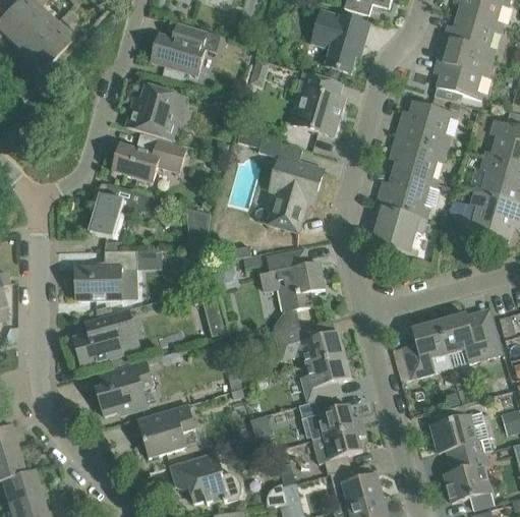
[(9,41),(42,6),(35,0),(16,0),(8,9),(0,17),(0,34),(1,33),(9,41)]
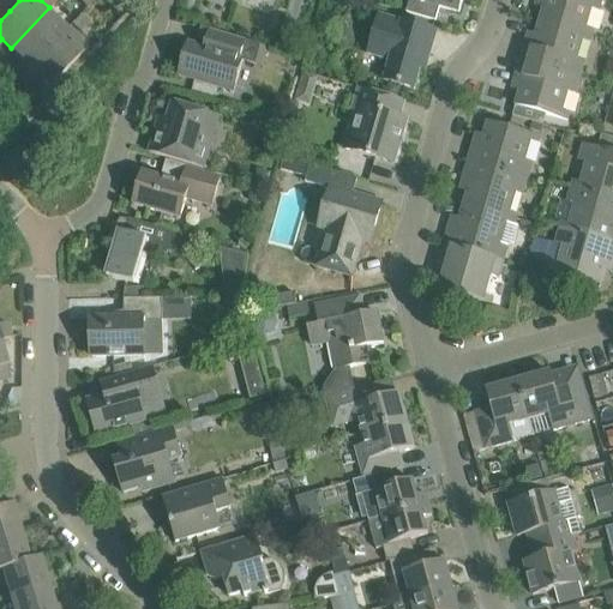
[(407,0),(406,8),(434,17),(438,4),(458,8),(460,0),(407,0)]
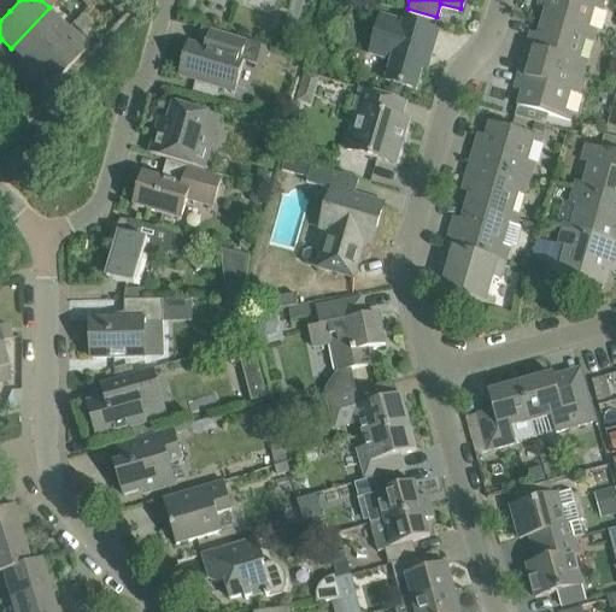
[(546,0),(541,17),(593,33),(596,27),(587,25),(593,5),(600,7),(603,0),(546,0)]
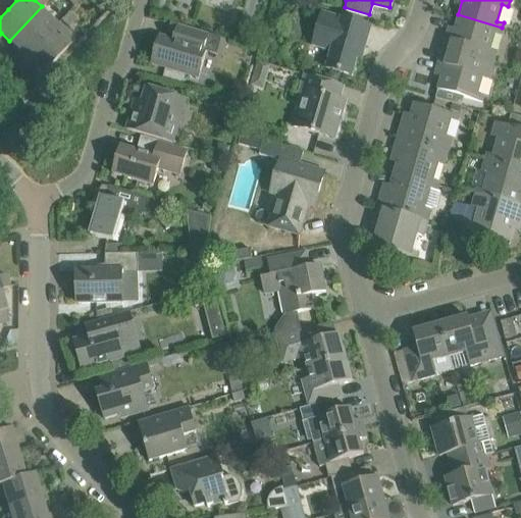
[(0,17),(8,9),(0,1),(0,17)]
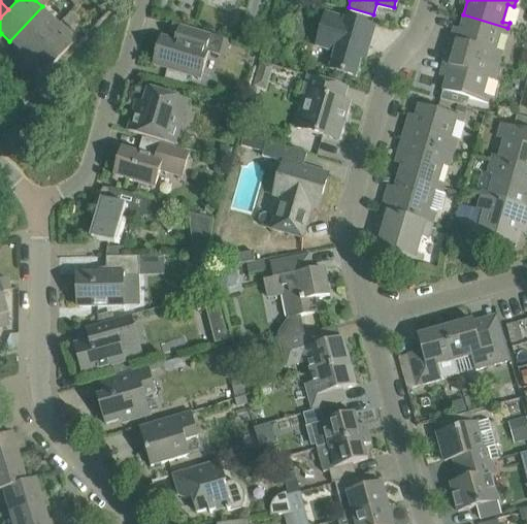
[(18,65),(58,22),(42,6),(9,41),(18,48),(9,58),(18,65)]
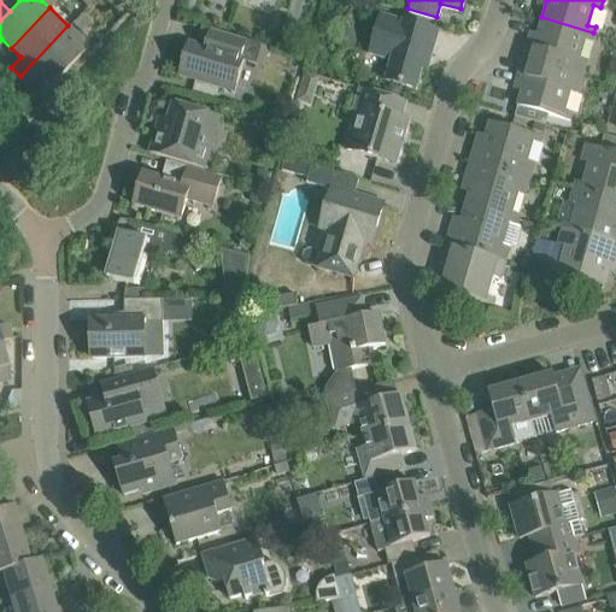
[(438,27),(415,21),(402,17),(380,11),(368,51),(389,57),(383,77),(416,86),(426,53),(430,54),(438,27)]
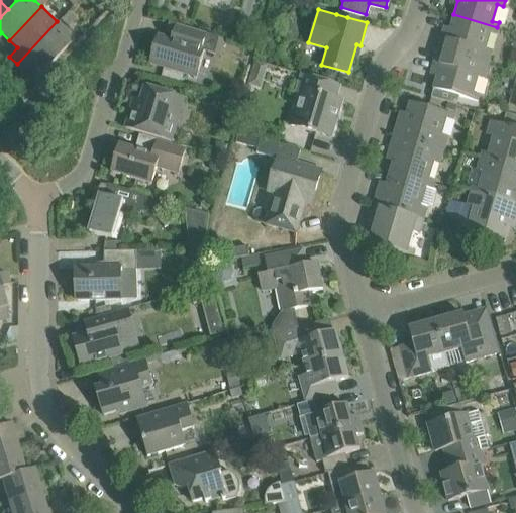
[(441,30),(436,47),(487,62),(491,48),(485,47),(490,30),(496,32),(497,27),(453,14),(448,32),(441,30)]
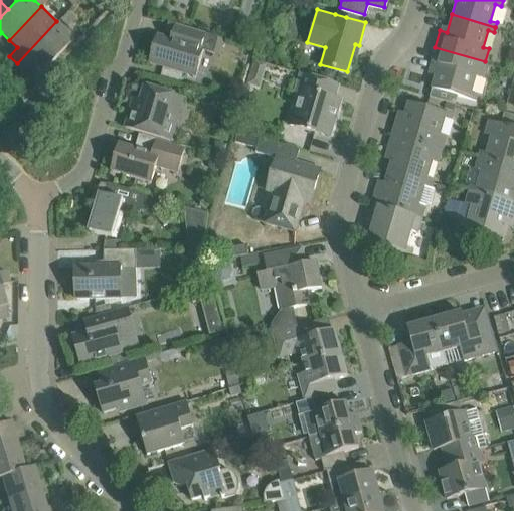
[(41,70),(72,36),(56,21),(17,63),(25,70),(33,62),(41,70)]
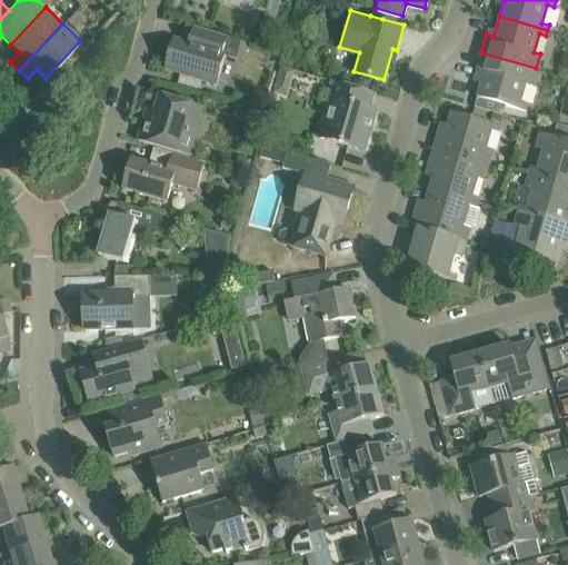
[(248,40),(240,38),(208,28),(203,46),(172,37),(165,67),(216,81),(223,52),(242,58),(248,40)]
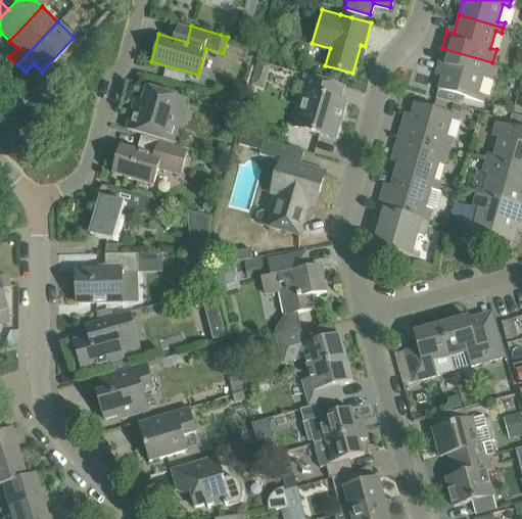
[(488,77),(492,62),(441,48),(436,66),(443,67),(438,86),(482,99),(484,93),(477,92),(482,75),(488,77)]
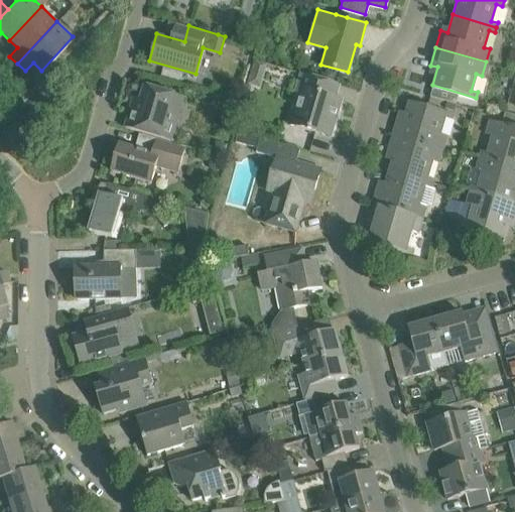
[(339,82),(323,78),(300,71),(294,91),(297,91),(288,122),(330,134),(340,97),(335,96),(339,82)]
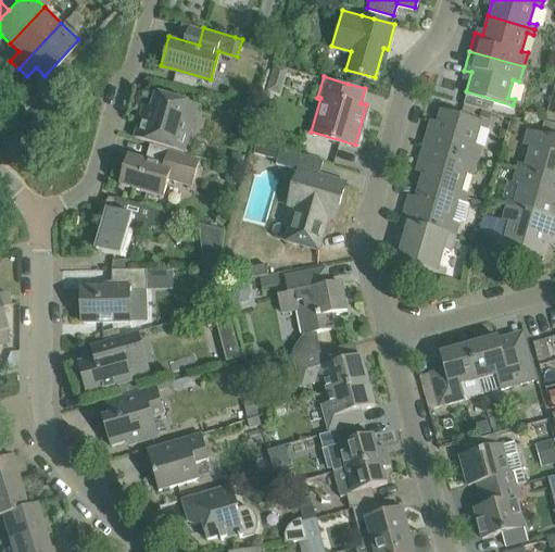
[(197,103),(175,97),(154,90),(147,116),(140,114),(134,135),(184,150),(197,103)]
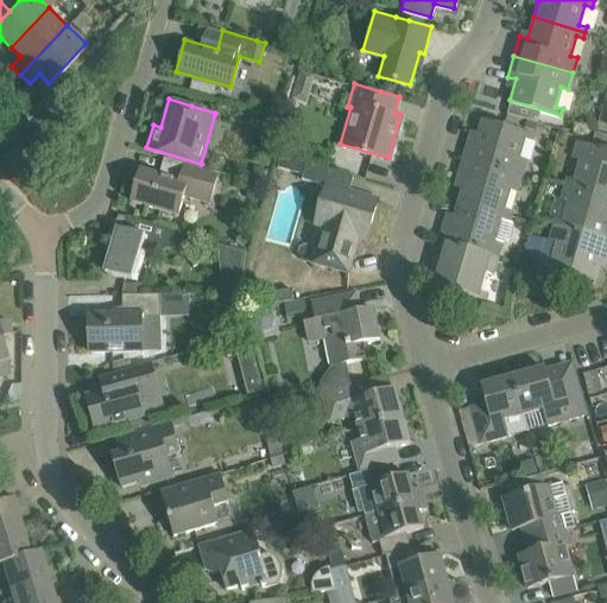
[(533,131),(504,122),(481,116),(475,137),(468,135),(462,156),(522,173),(525,157),(518,156),(524,135),(531,138),(533,131)]
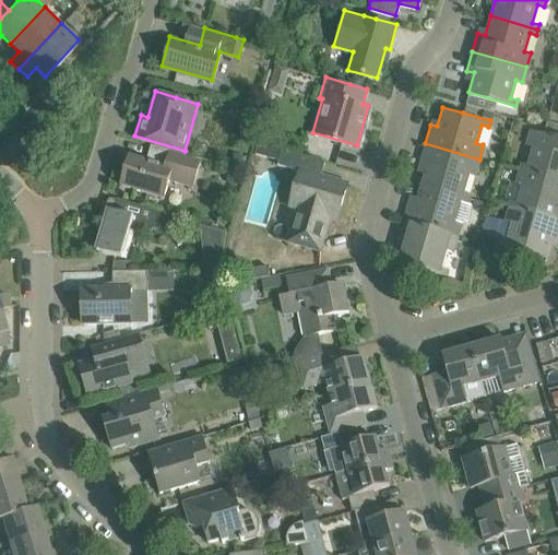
[(557,121),(546,119),(543,131),(530,128),(525,142),(533,144),(527,163),(526,167),(557,176),(557,121)]
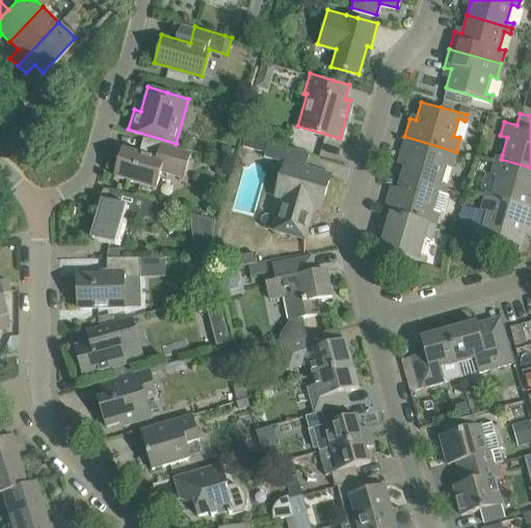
[(244,134),(241,142),(265,150),(264,154),(282,159),(286,144),(268,138),(267,140),(244,134)]
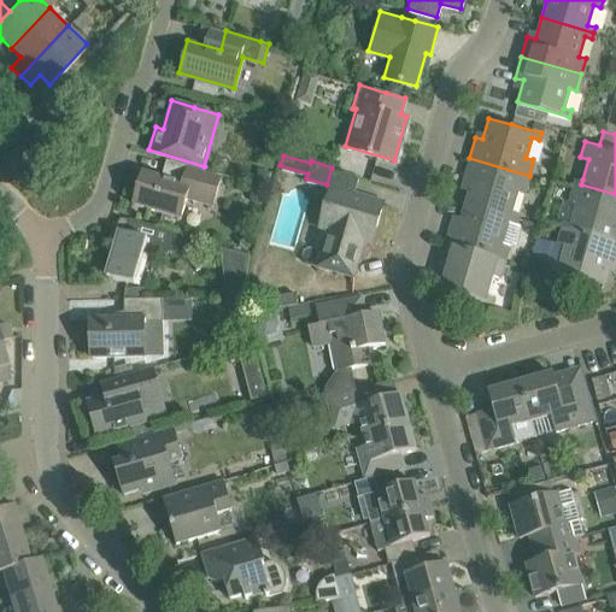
[(529,176),(469,158),(462,180),(470,182),(464,202),(516,218),(518,212),(510,210),(516,189),(524,192),(529,176)]
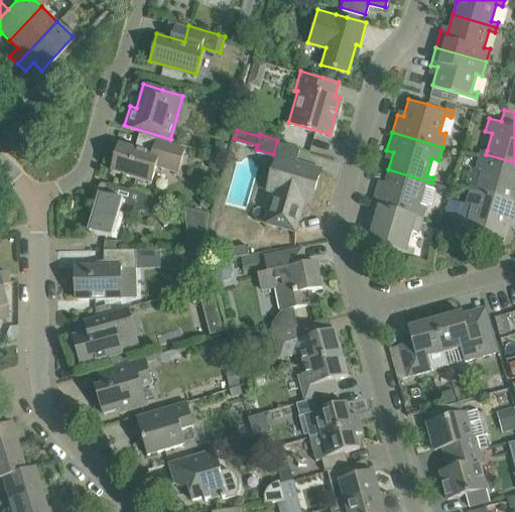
[(111,168),(130,174),(150,180),(155,163),(177,170),(184,146),(156,138),(152,151),(119,141),(111,168)]
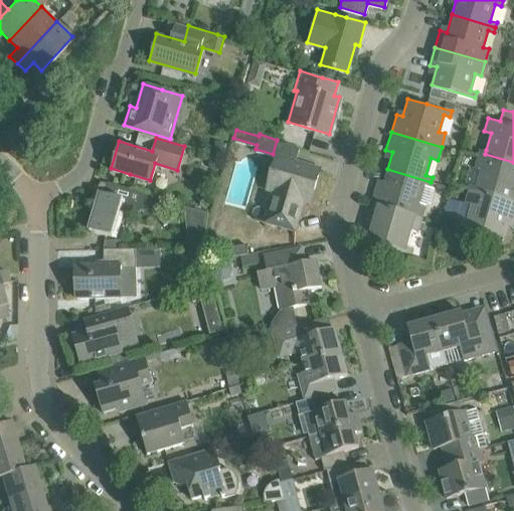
[(513,162),(485,154),(486,150),(479,148),(474,166),(481,168),(476,185),(475,189),(512,199),(513,192),(513,162)]
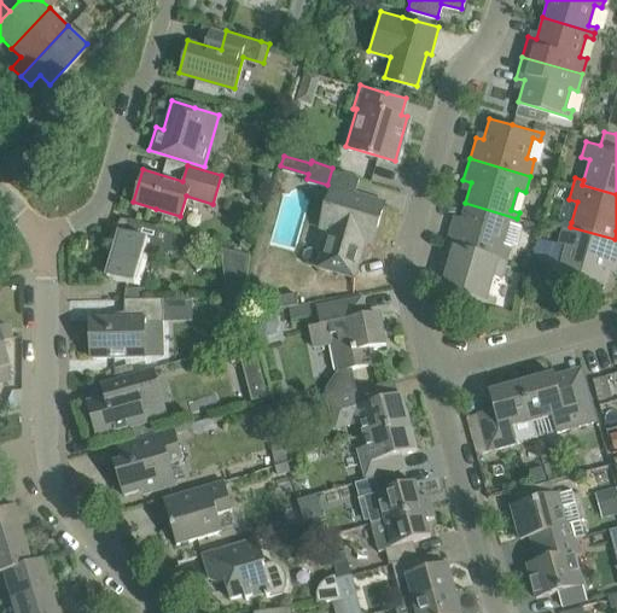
[(329,227),(318,263),(353,274),(364,238),(371,240),(383,200),(332,185),(320,225),(329,227)]
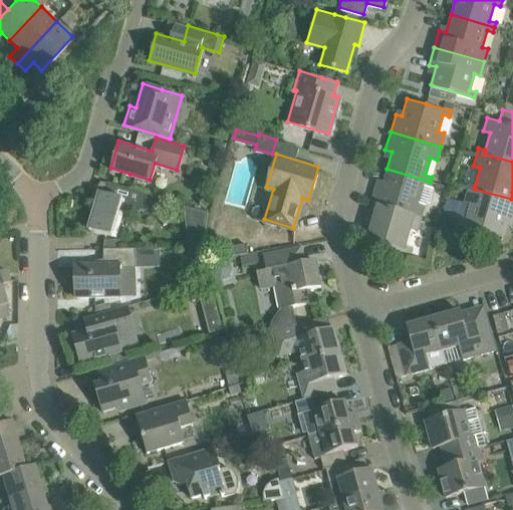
[(430,182),(387,169),(381,186),(375,184),(370,201),(420,216),(430,182)]
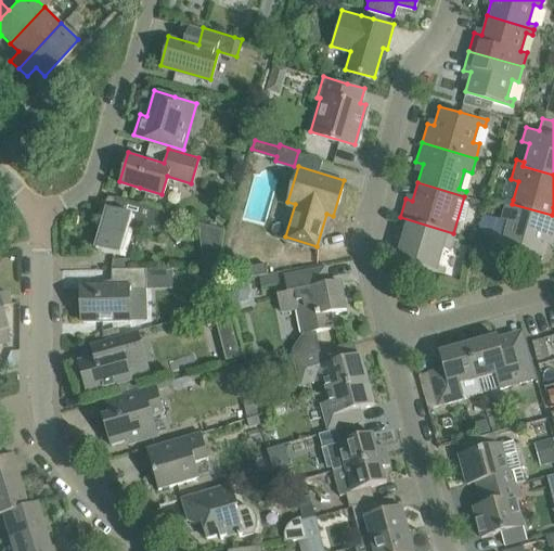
[(95,246),(116,253),(120,254),(128,225),(166,223),(169,210),(115,194),(112,207),(107,206),(95,246)]
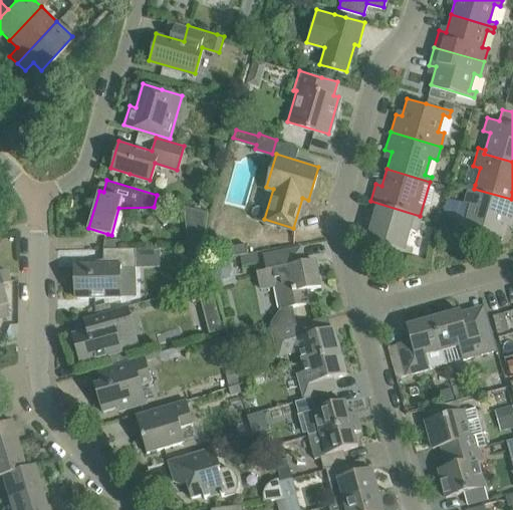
[(474,189),(475,185),(469,183),(464,201),(470,203),(465,219),(459,218),(457,223),(501,235),(506,217),(512,219),(512,217),(512,199),(511,199),(474,189)]
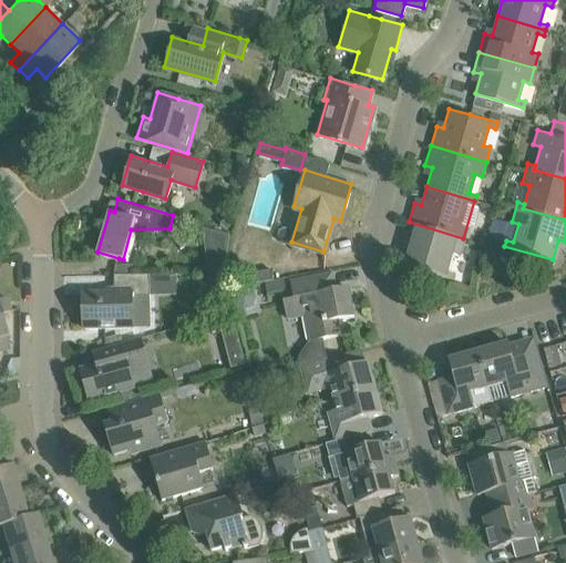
[(463,238),(409,222),(402,242),(410,244),(403,264),(452,278),(454,272),(446,269),(452,252),(459,253),(463,238)]
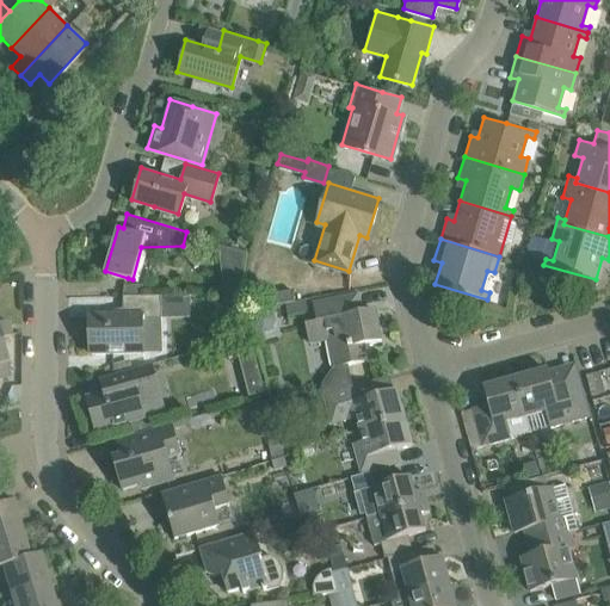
[(240,288),(246,251),(217,242),(221,285),(240,288)]
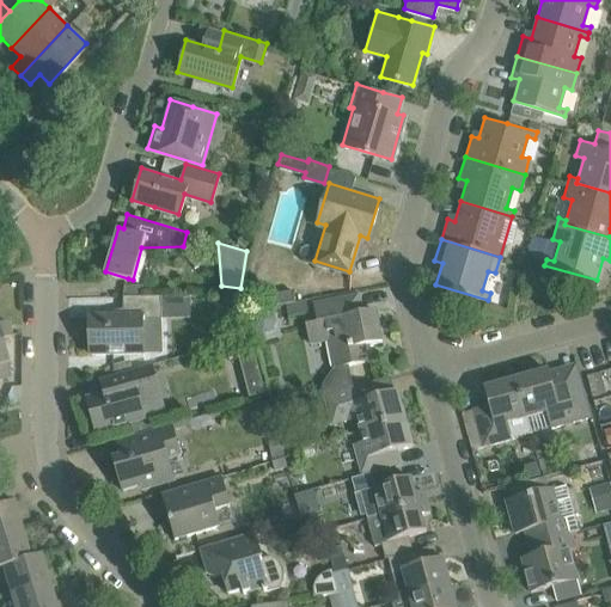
[(123,283),(122,293),(142,293),(142,282),(123,283)]
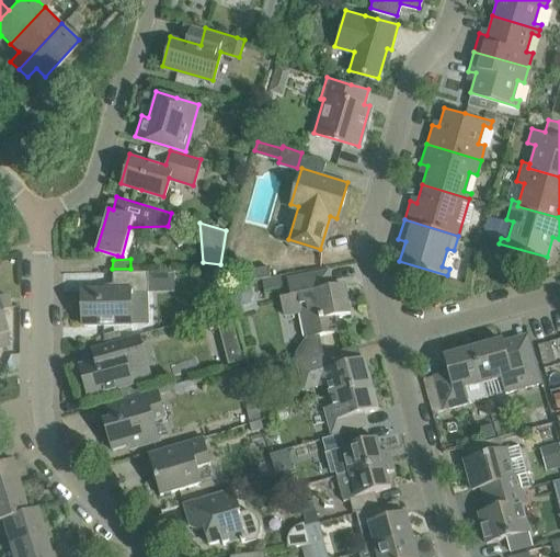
[(219,268),(206,272),(217,309),(230,305),(219,268)]
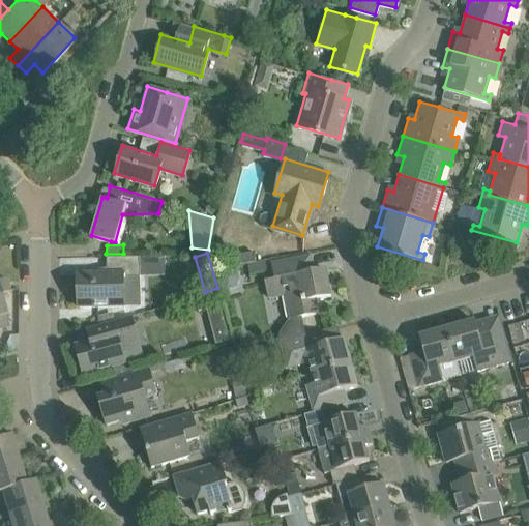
[(140,303),(139,274),(139,254),(126,254),(123,254),(106,254),(106,271),(77,272),(78,304),(98,304),(140,303)]
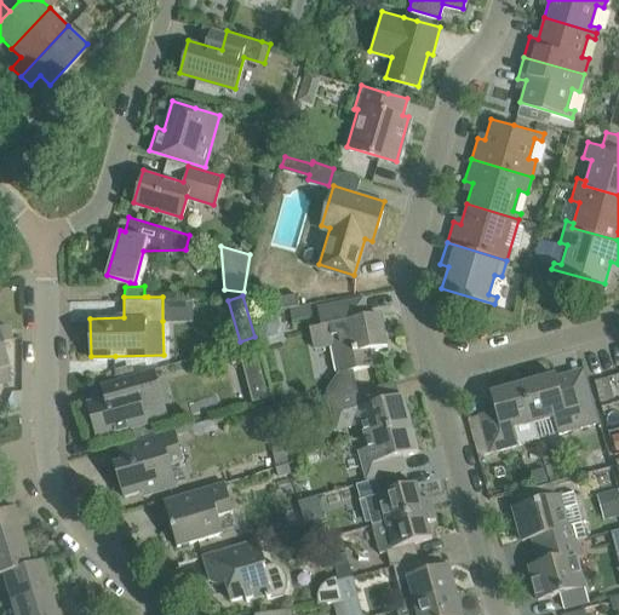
[(337,371),(351,367),(376,362),(372,346),(387,344),(380,312),(349,319),(345,299),(317,304),(321,323),(310,326),(314,345),(331,342),(337,371)]
